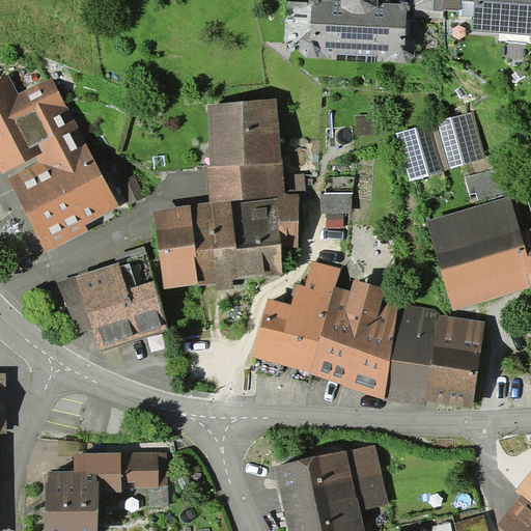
[(309,0),(310,4),(312,6),(311,31),(308,32),(300,39),(300,50),(306,58),(317,58),(386,61),(407,62),(415,55),(415,43),(408,36),(406,36),(407,10),(409,8),(409,3),(407,2),(402,2),(400,3),(379,2),(378,0),(340,0),(341,0),(328,0),(309,0)]
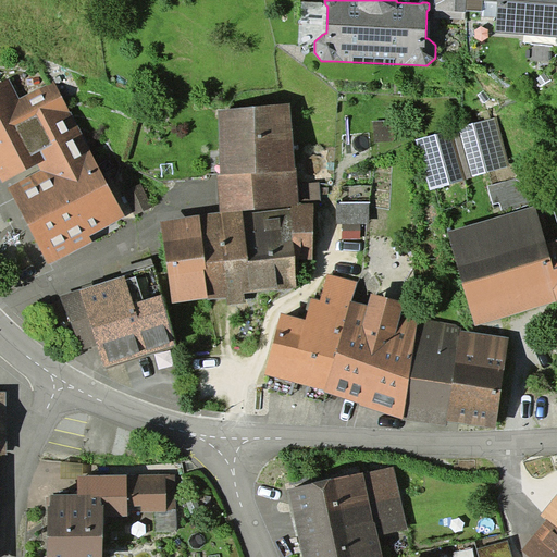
[(429,0),(429,3),(429,9),(466,11),(466,10),(466,0),(429,0)]
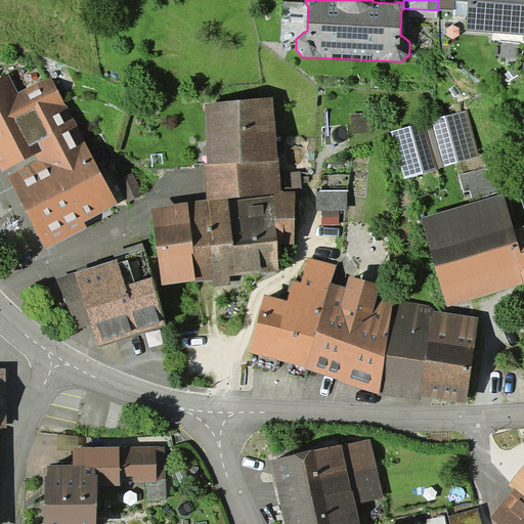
[(453,0),(438,0),(438,9),(453,10),(453,0)]
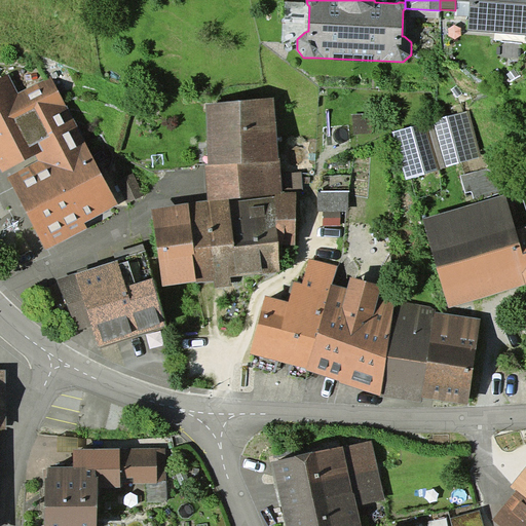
[(525,33),(525,0),(455,0),(470,0),(468,30),(525,33)]
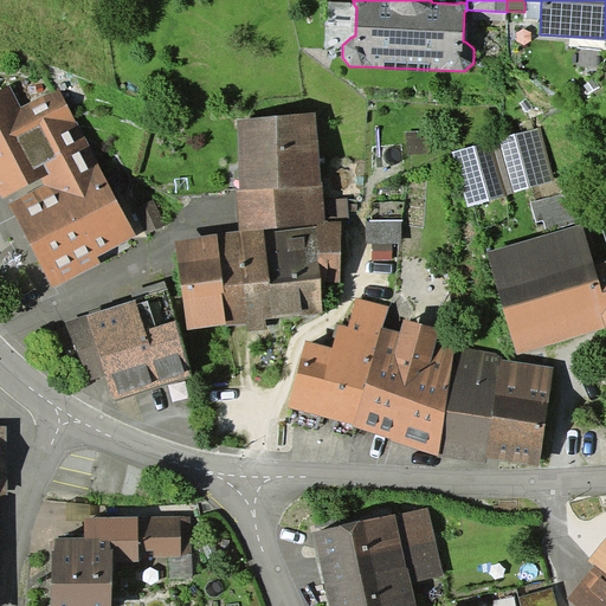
[(10,202),(53,288),(101,263),(97,256),(135,236),(59,86),(21,107),(10,84),(0,89),(0,188),(4,195),(39,178),(44,185),(10,202)]
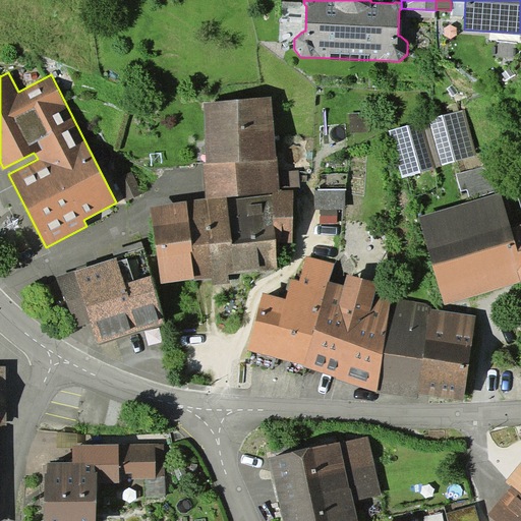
[(203,164),(207,198),(151,207),(161,283),(194,278),(194,280),(213,278),(214,285),(230,283),(228,274),(278,269),(277,243),(293,243),(293,189),(280,190),(280,172),(278,157),(277,157),(272,97),(205,102),(206,163),(203,164)]
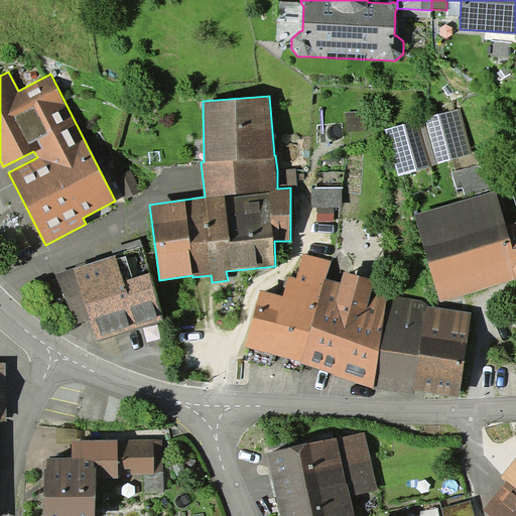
[(473,154),(461,108),(425,118),(437,163),(473,154)]
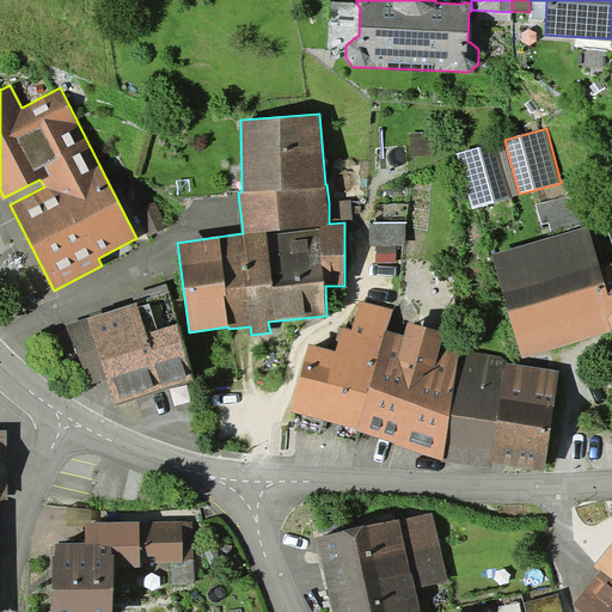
[(494,142),(457,153),(472,209),(509,199),(494,142)]
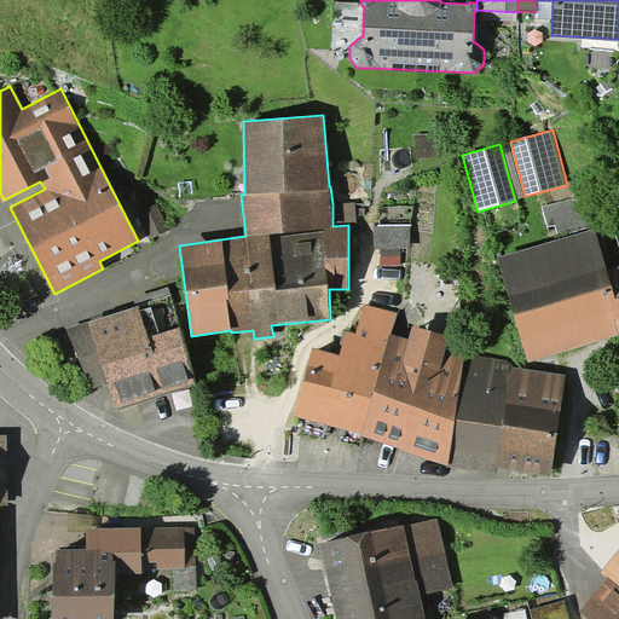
[(589,230),(577,196),(542,207),(548,226),(554,225),(559,238),(589,230)]
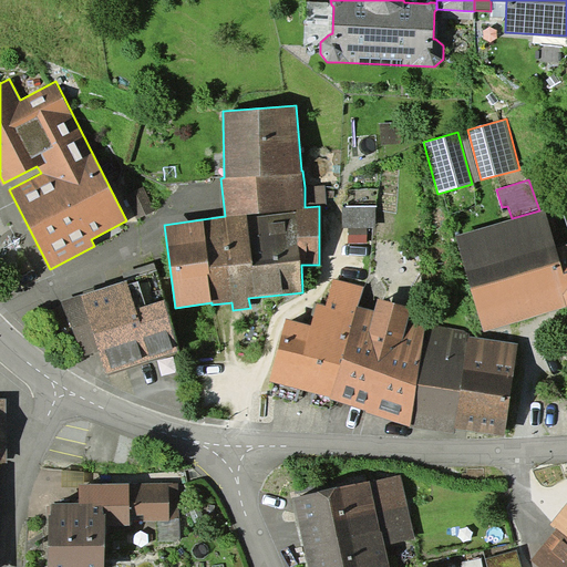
[(305,187),(305,207),(319,206),(326,206),(323,186),(305,187)]
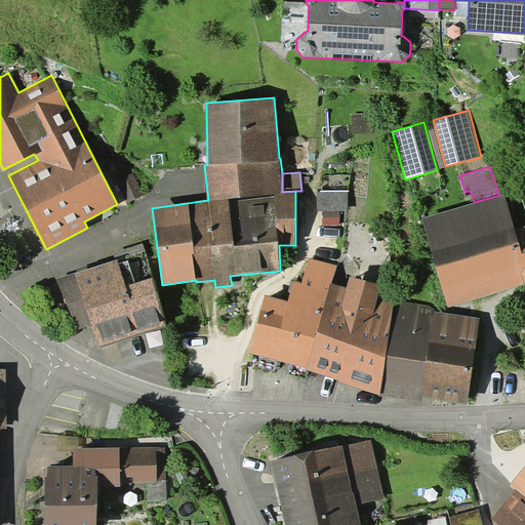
[(349,192),(318,192),(318,210),(322,210),(339,210),(349,210),(349,192)]
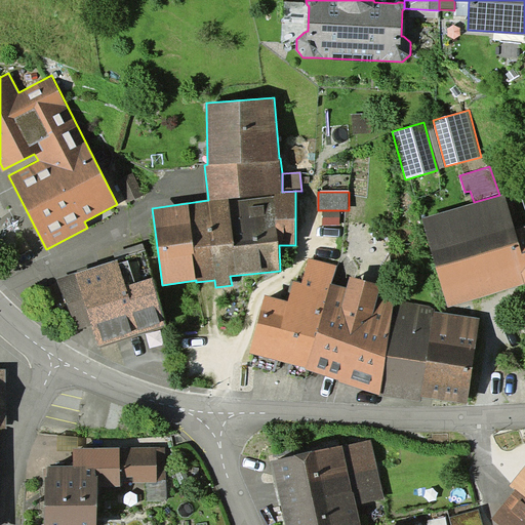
[(474,202),(422,218),(448,307),(524,283),(524,226),(516,229),(505,193),(499,195),(474,202)]
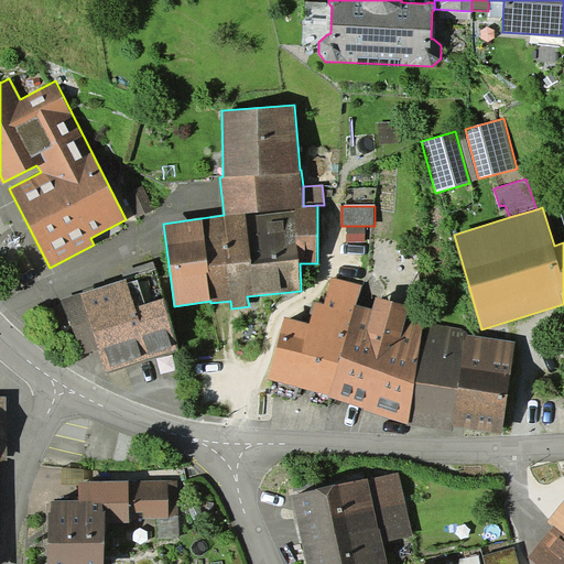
[(365,241),(365,226),(346,226),(346,241),(365,241)]
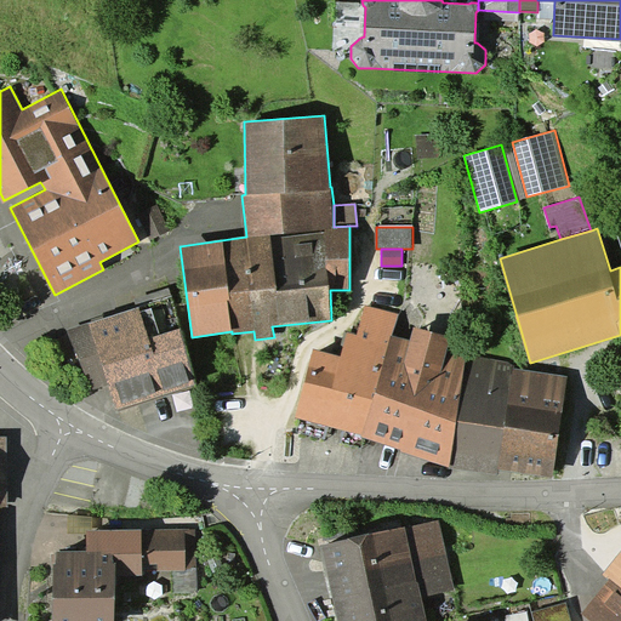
[(296,417),(362,434),(391,335),(392,336),(398,313),(365,305),(358,334),(348,331),(341,355),(313,348),(296,417)]
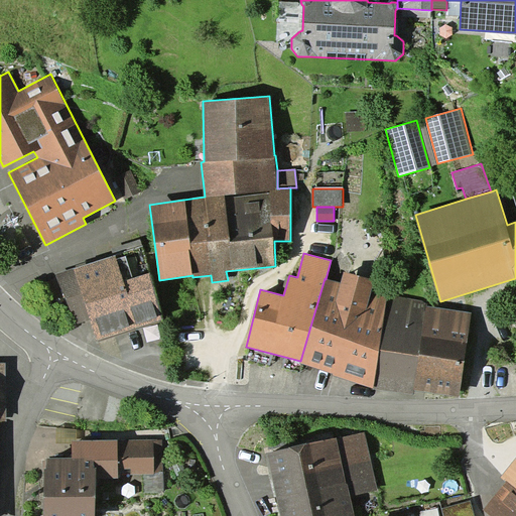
[(91,319),(98,342),(163,318),(149,273),(133,278),(124,280),(116,259),(114,255),(56,274),(74,325),(91,319)]
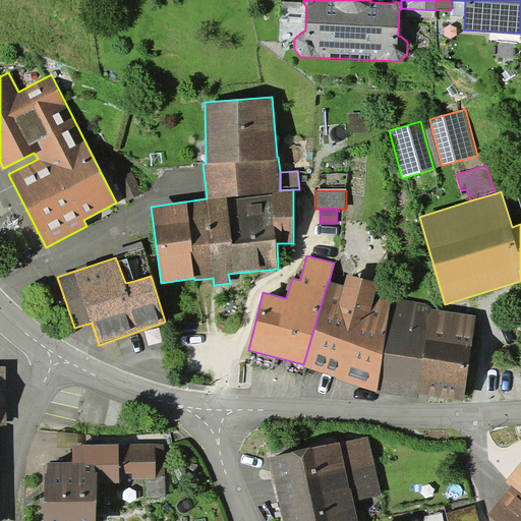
[(126,258),(117,262),(125,283),(134,281),(126,258)]
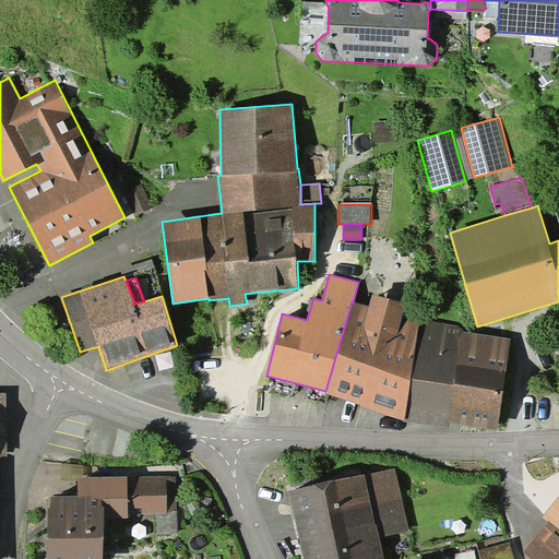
[(352,301),(325,391),(325,392),(361,404),(361,406),(405,420),(421,319),(403,313),(405,302),(372,294),(369,306),(353,302),(352,301)]
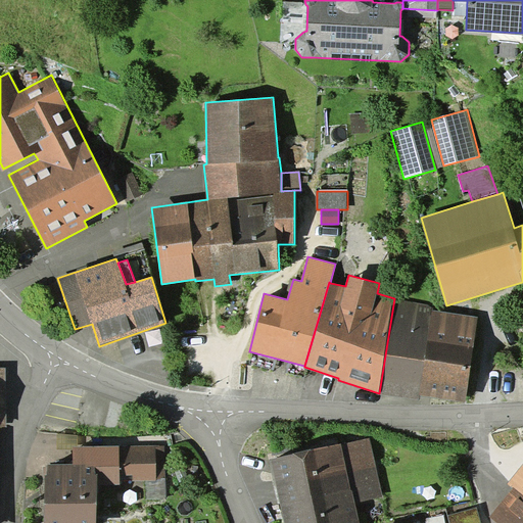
[(420,400),(420,395),(466,401),(478,317),(432,310),(432,305),(394,298),(379,393),(420,400)]
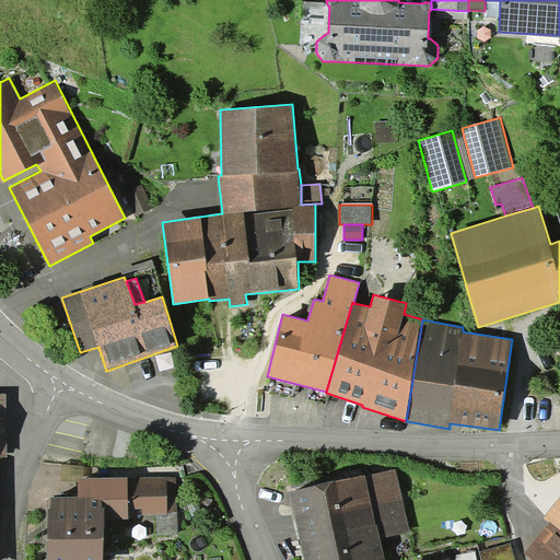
[(78,478),(83,478),(83,467),(62,465),(60,481),(78,481),(78,478)]
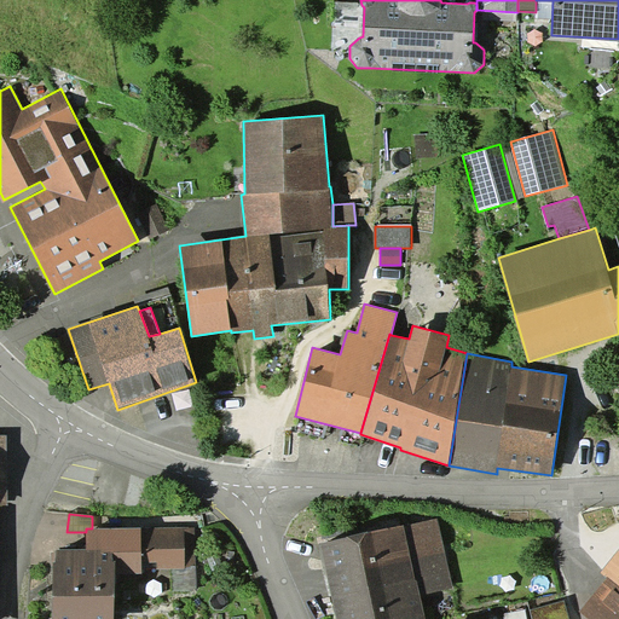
[(439,518),(320,543),(336,618),(426,618),(421,594),(453,588),(439,518)]
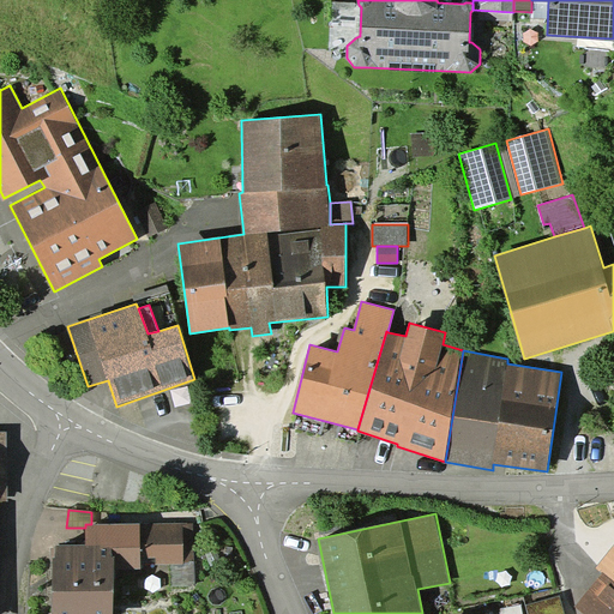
[(52,558),(52,613),(113,613),(113,569),(142,567),(142,565),(184,564),(184,563),(194,563),(194,522),(91,524),(85,524),(85,528),(85,545),(55,546),(55,557),(52,558)]
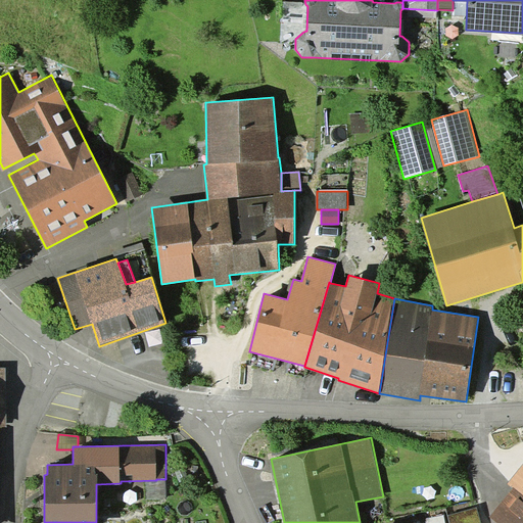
[(513,487),(489,516),(497,522),(522,522),(522,463),(508,482),(513,487)]
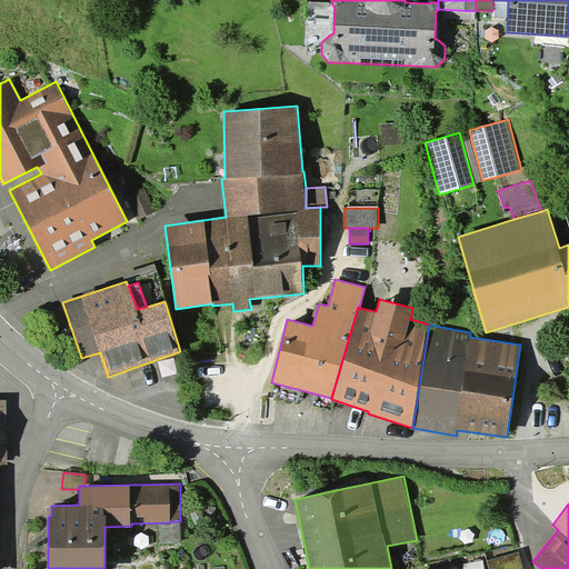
[(523,568),(519,552),(488,561),(489,568),(523,568)]
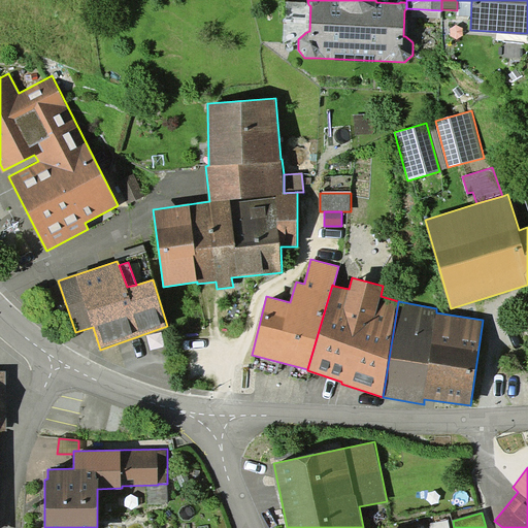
All buildings are outlined.
